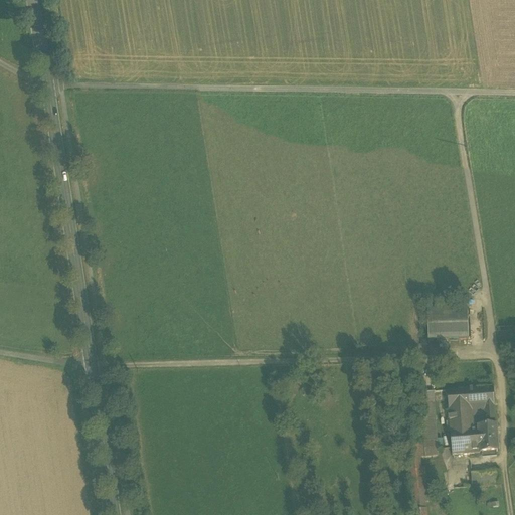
[(469,311),(427,312),(427,342),(469,342),(469,311)]
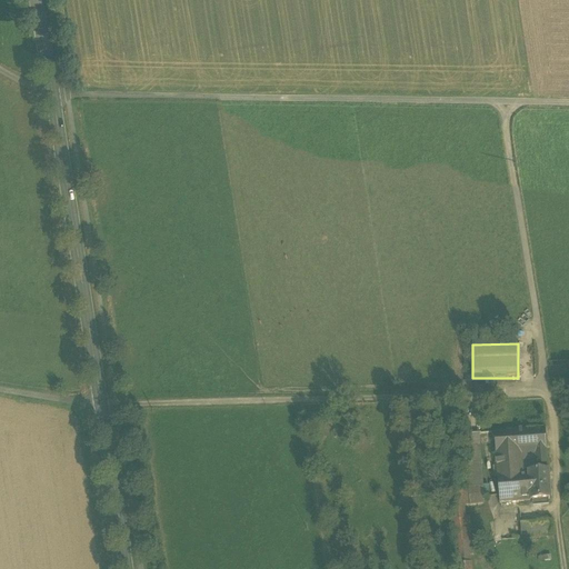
[(535,452),(547,451),(545,430),(510,432),(511,453),(521,453),(535,452)]
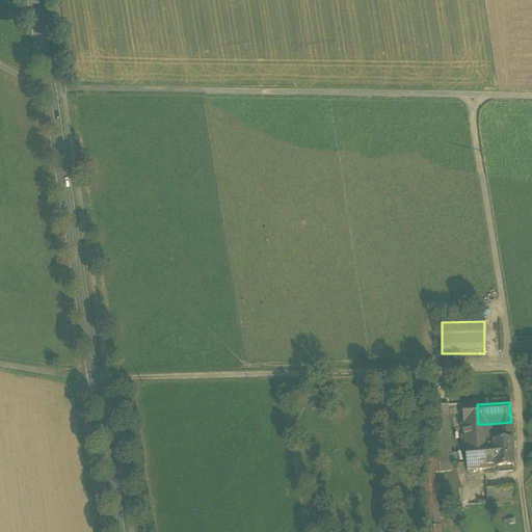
[(461,405),(463,425),(475,424),(478,424),(477,404),(461,405)]
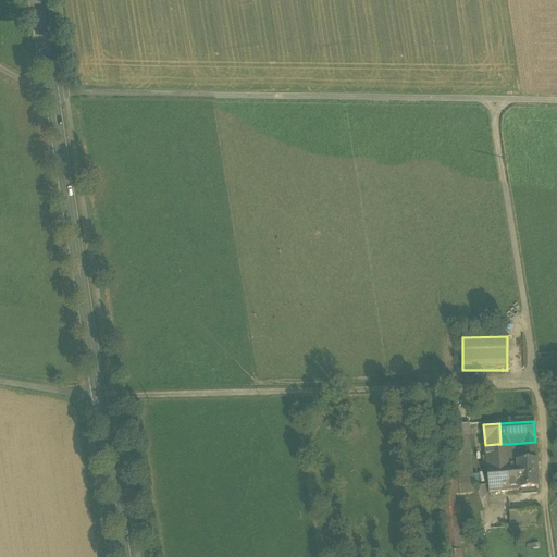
[(523,443),(523,450),(535,450),(535,442),(523,443)]
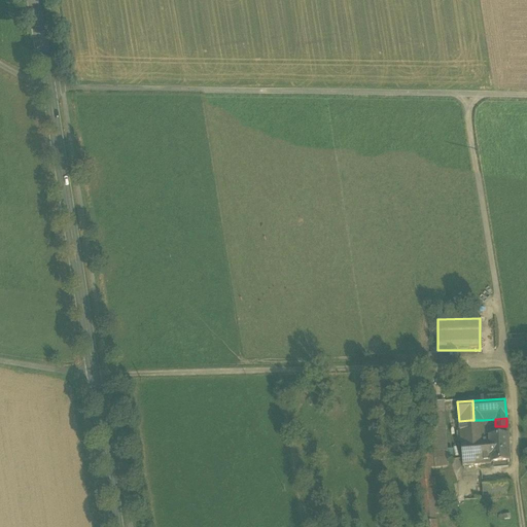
[(463,466),(473,466),(471,441),(470,420),(459,421),(463,466)]
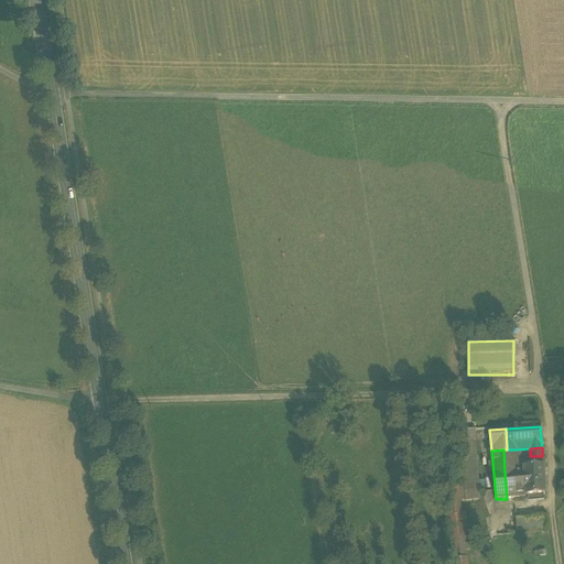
[(503,449),(505,472),(518,470),(517,449),(507,449),(503,449)]
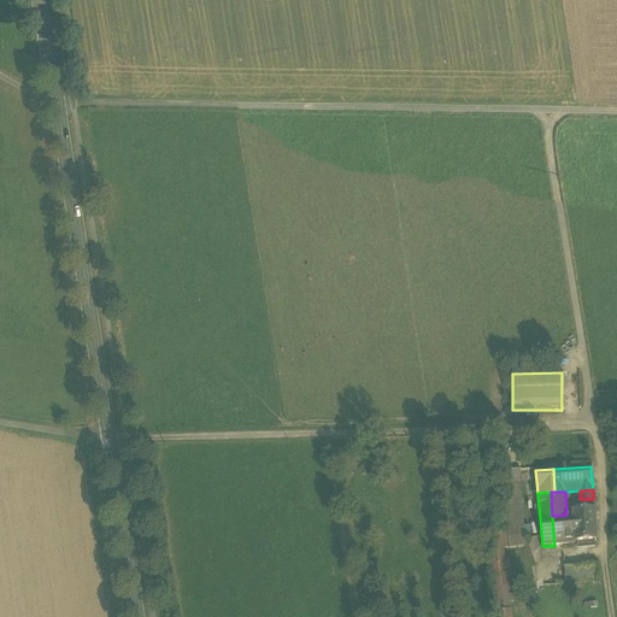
[(581,513),(573,513),(575,544),(595,542),(593,499),(580,499),(581,513)]
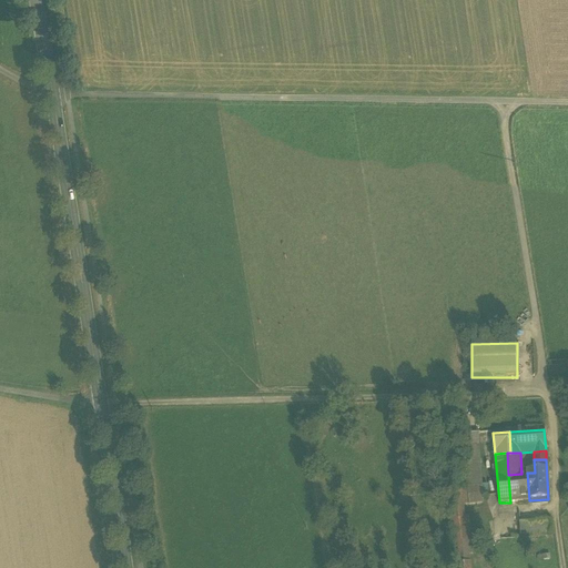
[(510,503),(529,500),(527,473),(521,474),(508,475),(510,503)]
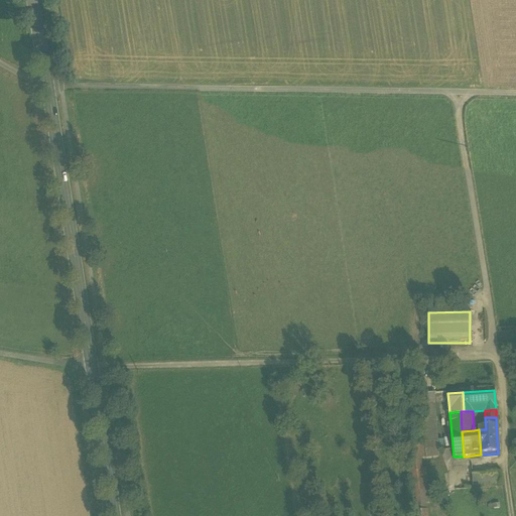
[(438,457),(437,443),(424,444),(426,458),(438,457)]
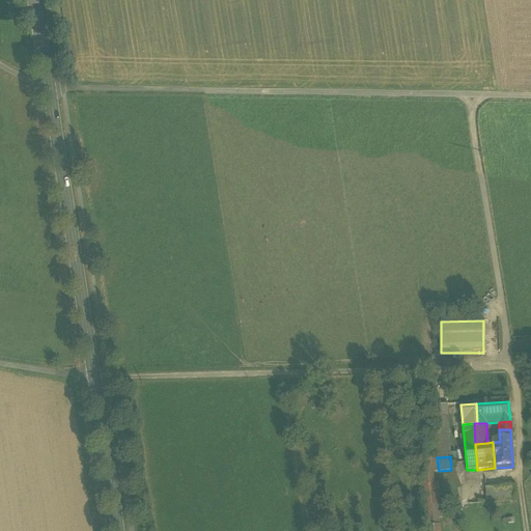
[(486,488),(487,504),(515,501),(513,486),(486,488)]
